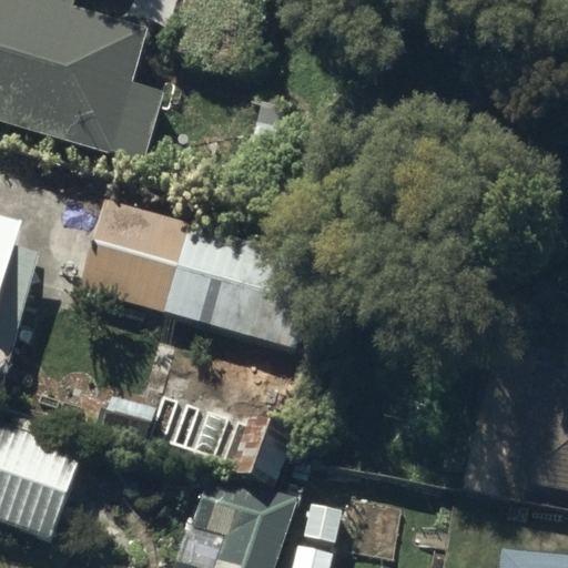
[(152,50),(0,3),(0,142),(146,186),(169,114),(135,104),(152,50)]
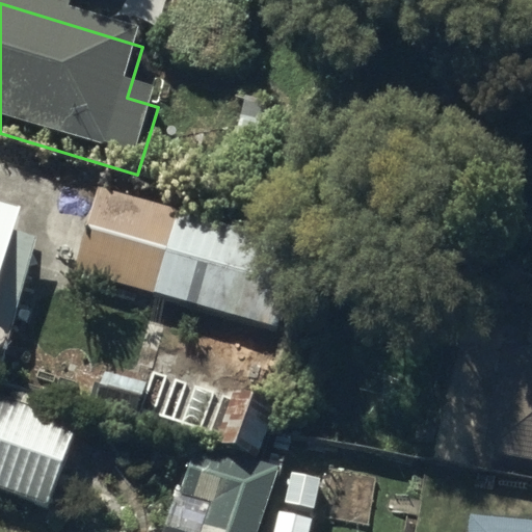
[(72,270),(268,328),(295,237),(99,179),(72,270)]
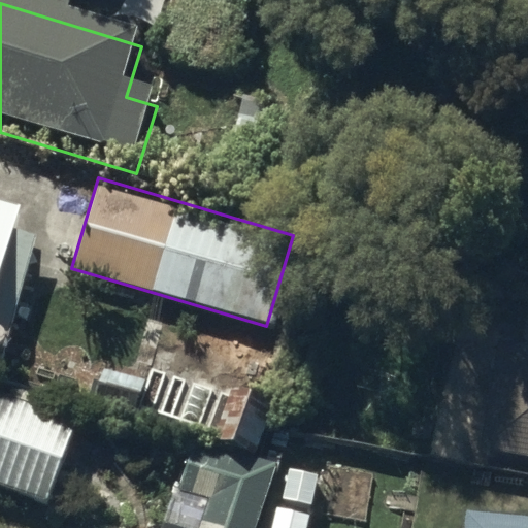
[(0,341),(1,342),(33,234),(8,227),(15,202),(0,198),(0,341)]
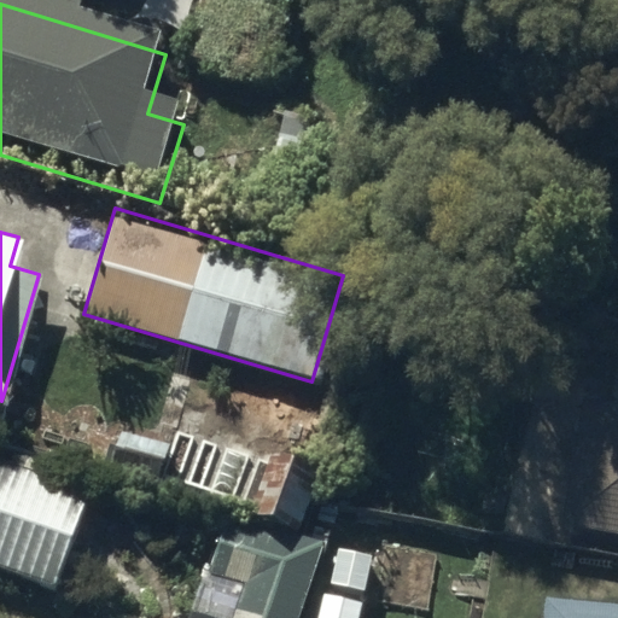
[(617,401),(583,395),(560,519),(617,529),(617,401)]
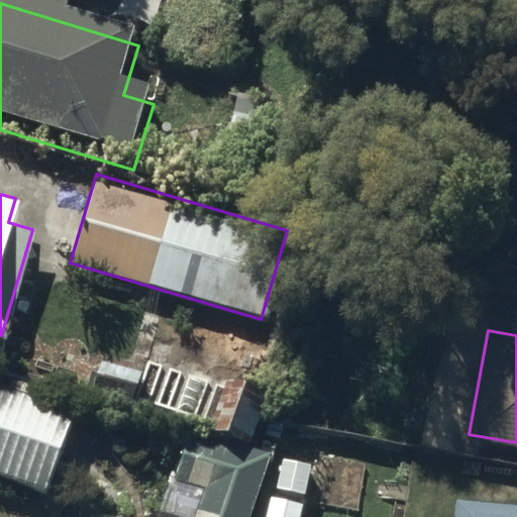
[(0,379),(0,472),(48,489),(78,407),(0,379)]
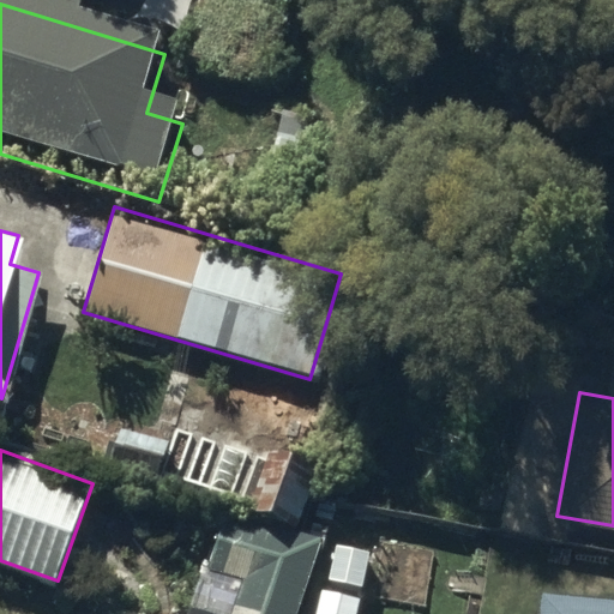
[(227,503),(184,613),(294,613),(323,539),(227,503)]
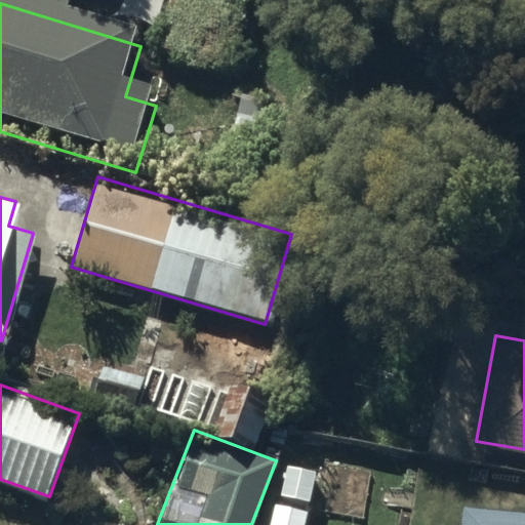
[(269,524),(305,524),(320,473),(286,463),(269,524)]
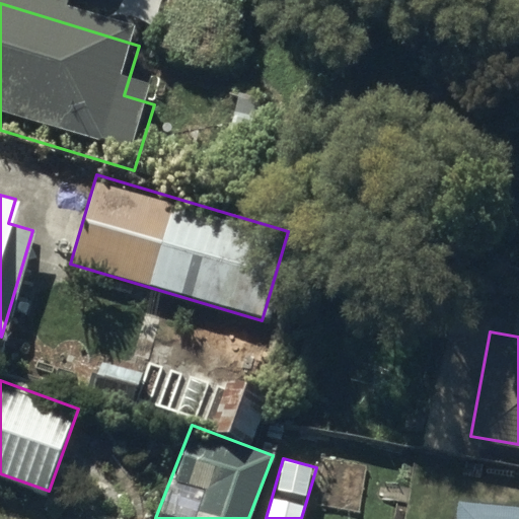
[(518,518),(518,507),(456,503),(454,518),(518,518)]
